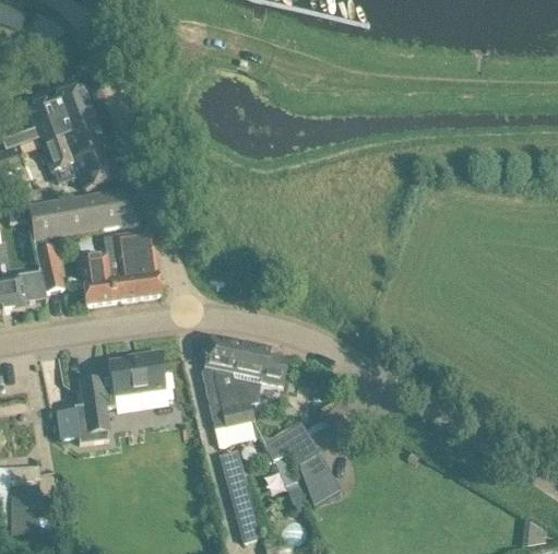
[(26,12),(0,3),(0,21),(21,28),(26,12)]
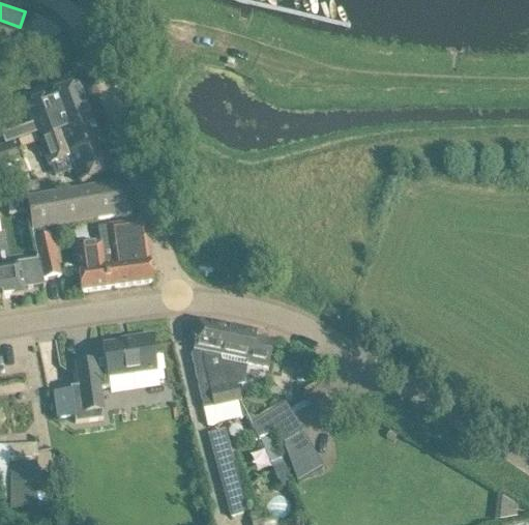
[(82,179),(111,168),(79,81),(27,99),(43,145),(39,147),(41,151),(46,150),(50,162),(71,153),(82,179)]
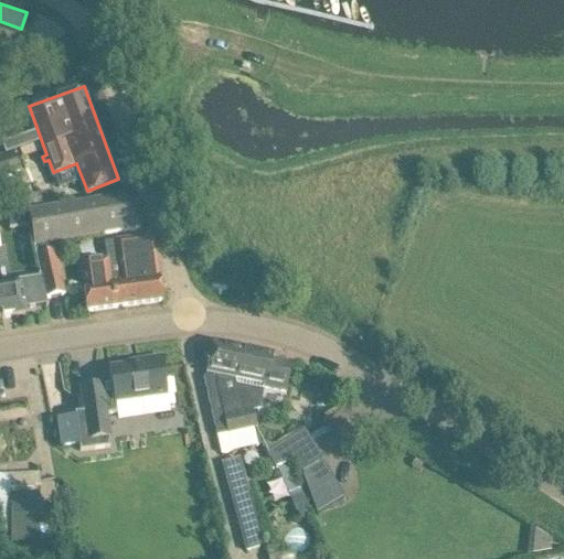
[(0,151),(0,173),(20,167),(13,147),(0,151)]
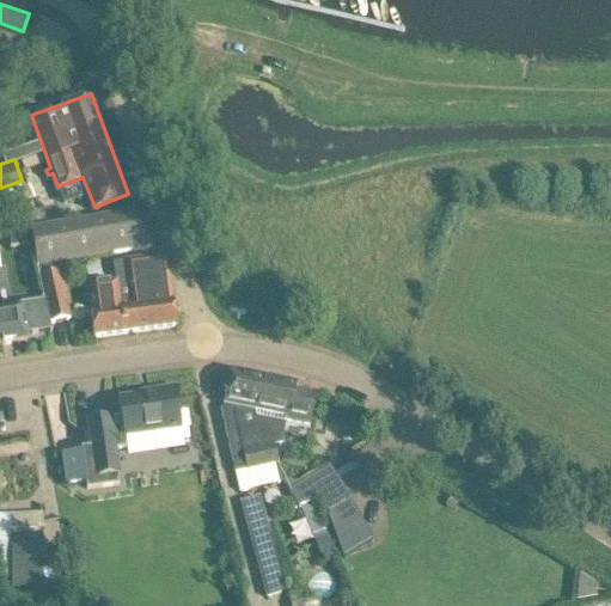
[(19,191),(30,224),(47,220),(36,187),(19,191)]
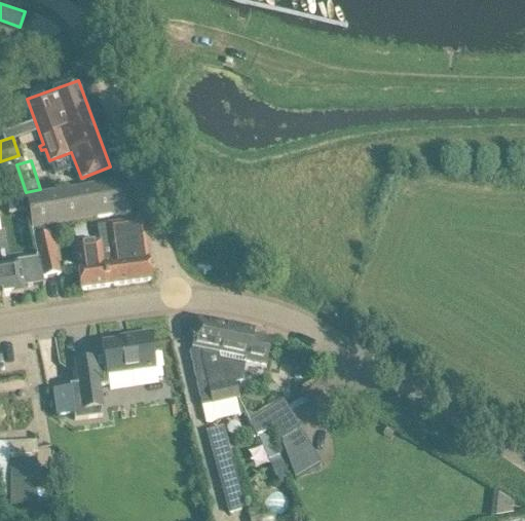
[(31,224),(50,221),(97,214),(132,208),(126,176),(98,181),(23,193),(26,205),(27,206),(31,222),(31,224)]
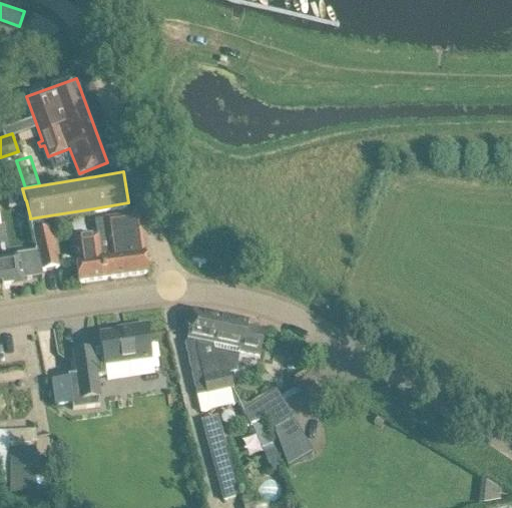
[(25,199),(22,188),(6,191),(9,203),(25,199)]
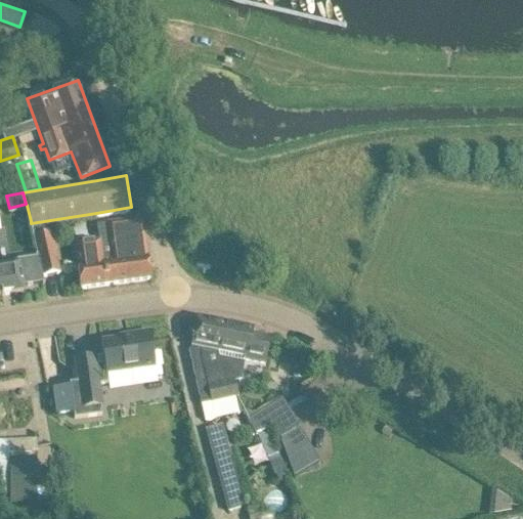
[(99,236),(75,240),(78,263),(81,285),(151,275),(142,214),(97,220),(99,236)]
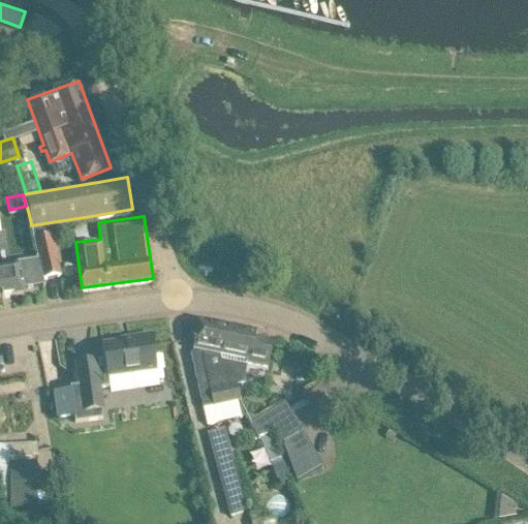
[(52,235),(51,222),(31,225),(38,254),(43,275),(61,271),(56,245),(52,235)]
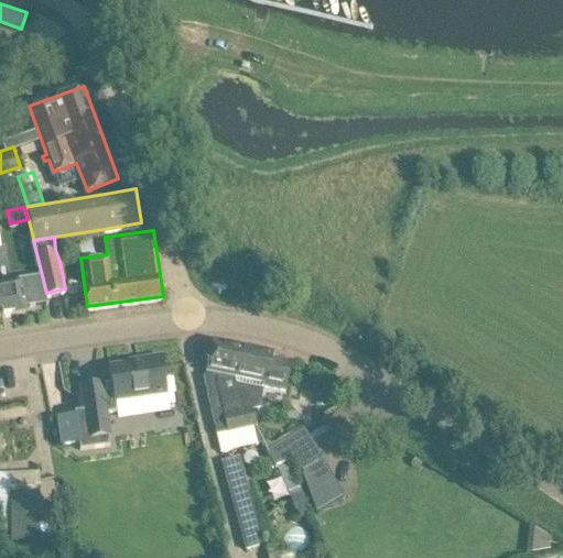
[(46,293),(41,271),(19,274),(20,279),(0,281),(0,313),(2,313),(2,314),(3,314),(3,313),(25,309),(24,303),(46,299),(46,301),(47,301),(46,293)]
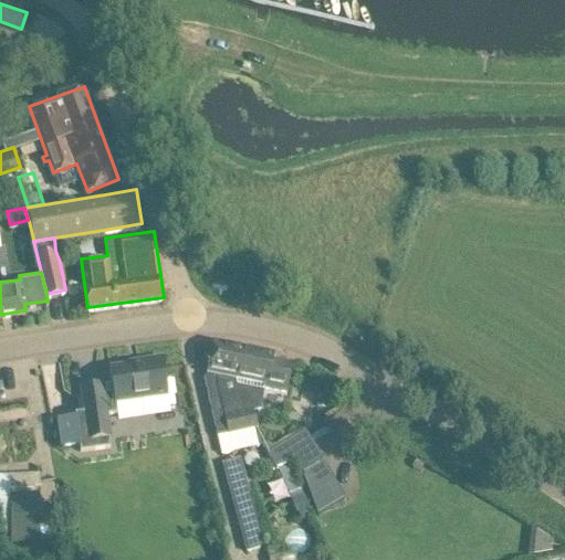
[(233,376),(241,342),(215,337),(209,365),(208,372),(205,373),(218,433),(228,430),(220,395),(226,393),(238,390),(234,376),(233,376)]
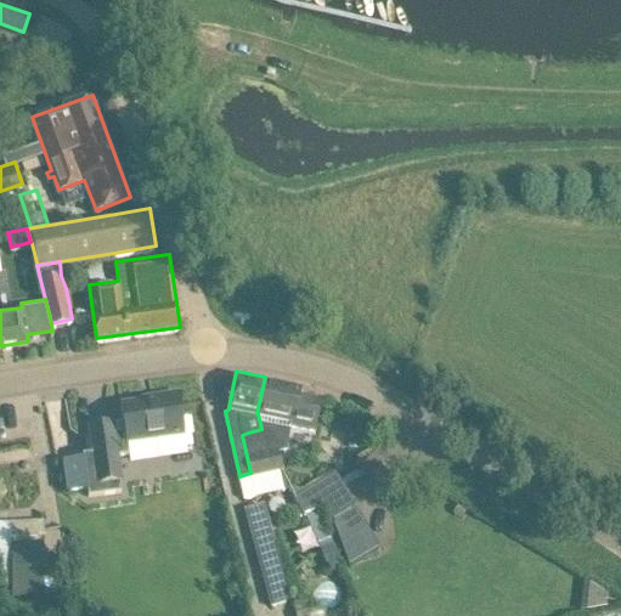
[(299,393),(300,385),(265,377),(257,413),(258,413),(261,429),(248,433),(242,435),(250,473),(283,465),(278,446),(267,450),(259,413),(292,420),(291,422),(314,427),(320,396),(299,393)]
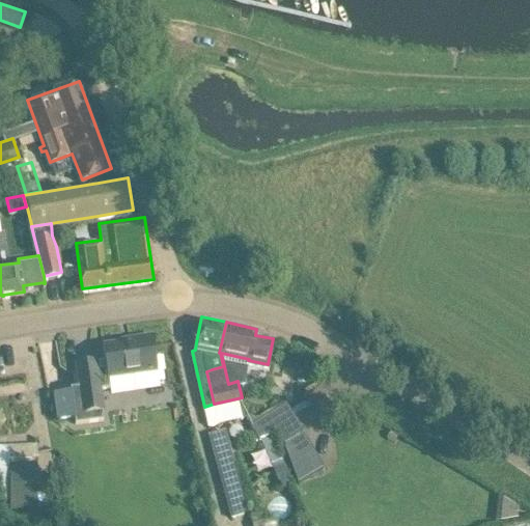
[(103,342),(105,356),(106,364),(96,366),(95,358),(77,360),(77,366),(78,367),(80,384),(71,386),(71,387),(75,412),(76,420),(104,415),(103,408),(100,387),(110,385),(109,376),(139,370),(140,381),(164,377),(161,353),(156,354),(152,332),(133,335),(133,338),(103,342)]
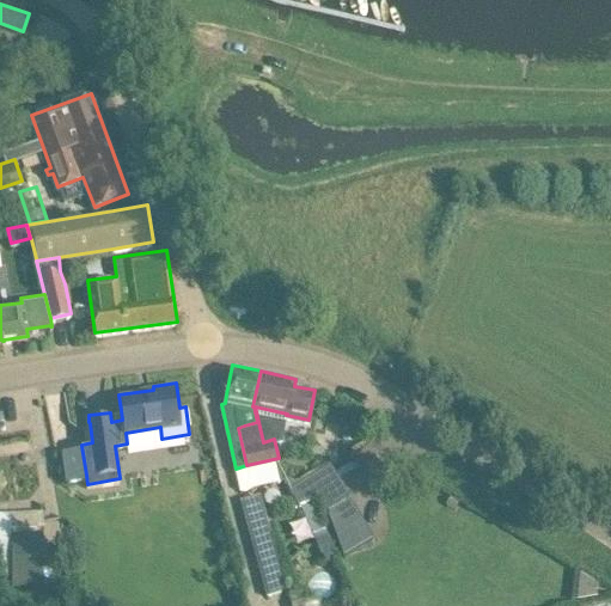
[(250,484),(282,476),(277,459),(245,467),(250,484)]
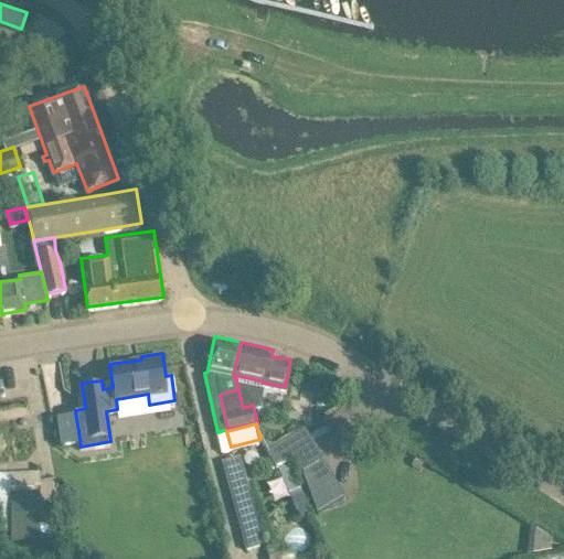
[(305,426),(268,448),(276,463),(295,455),(302,469),(322,457),(305,426)]
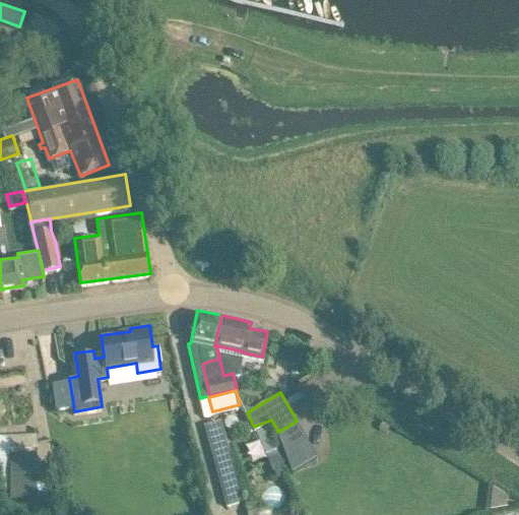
[(221,420),(205,425),(226,504),(239,501),(243,500),(231,454),(221,420)]
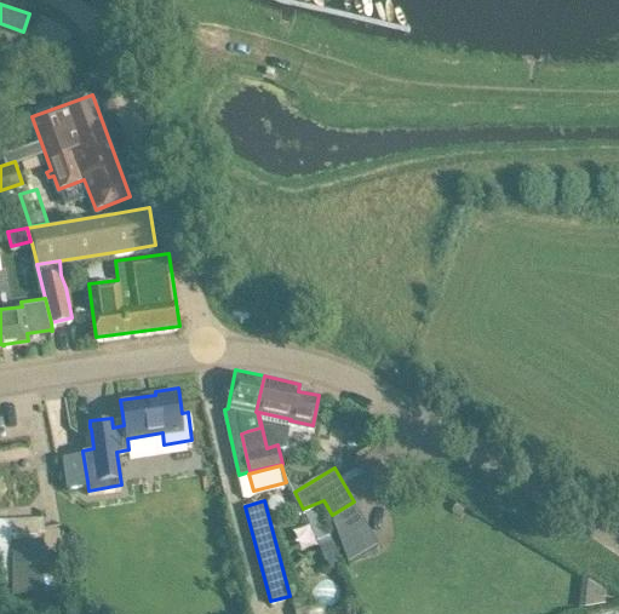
[(34,537),(33,515),(11,516),(12,538),(34,537)]
